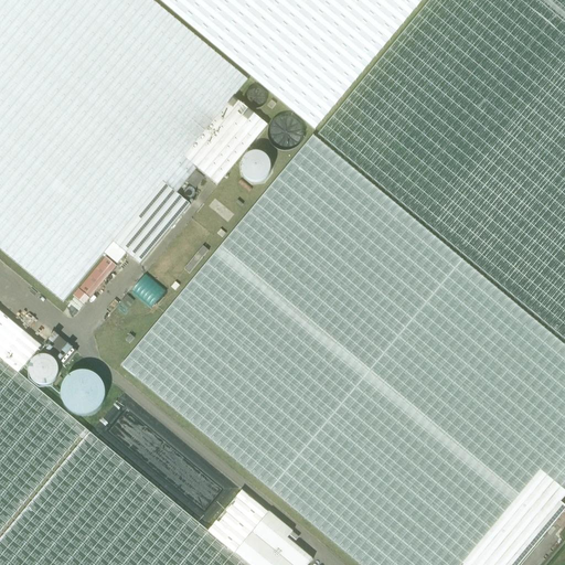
[(198,169),(199,170),(188,183),(195,189),(205,176),(217,187),(262,134),(268,126),(234,98),(248,81),(151,0),(0,0),(0,248),(64,301),(104,254),(117,265),(126,254),(140,265),(190,205),(177,194),(198,169)]
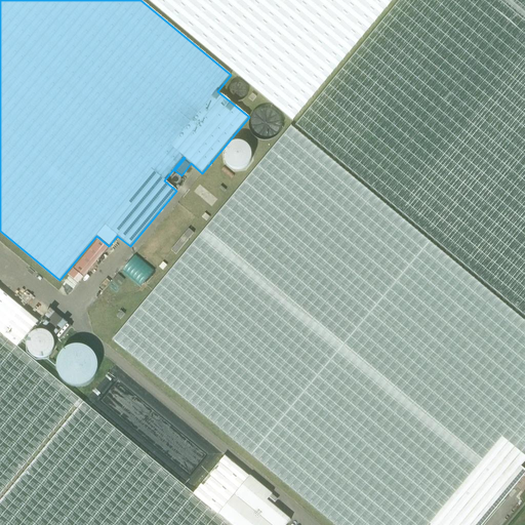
[(147,0),(290,120),(292,121),(393,0),(147,0)]
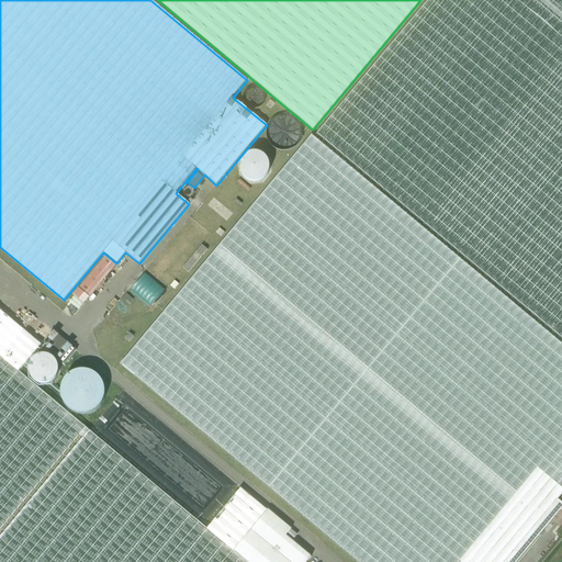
[(561,0),(428,0),(316,134),(561,338),(561,0)]
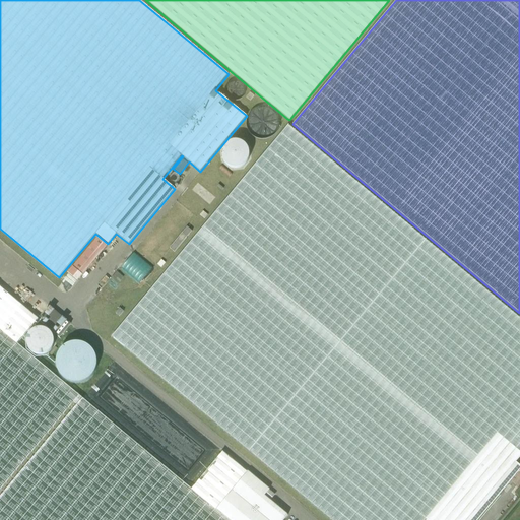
[(331,519),(425,519),(426,519),(497,435),(519,453),(519,319),(287,125),(112,336),(331,519)]
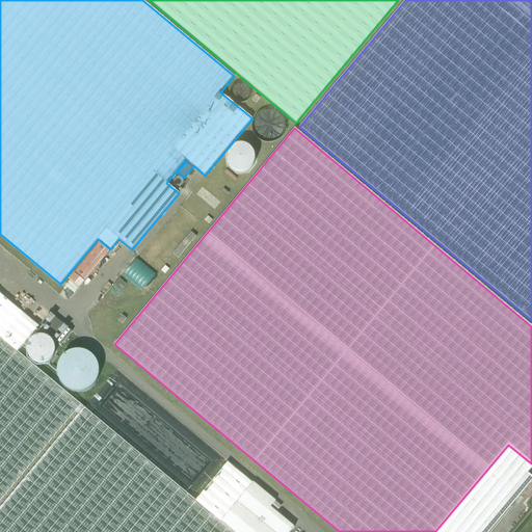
[(191,232),(174,254),(179,258),(196,237),(191,232)]
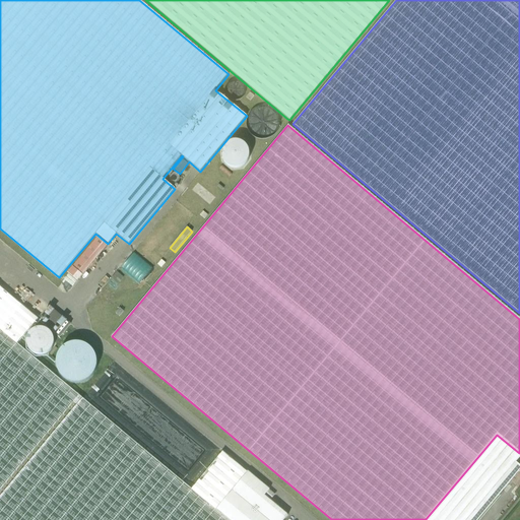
[(76,281),(107,245),(96,237),(67,273),(76,281)]
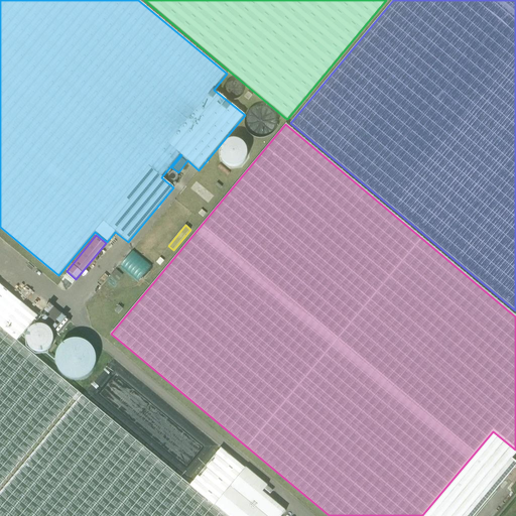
[(120,266),(139,281),(151,266),(133,251),(120,266)]
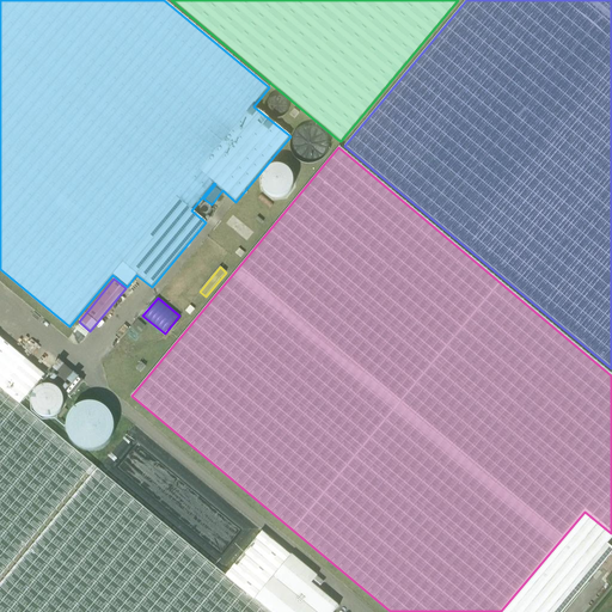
[(91,477),(97,469),(20,404),(44,375),(0,337),(0,577),(87,473),(91,477)]
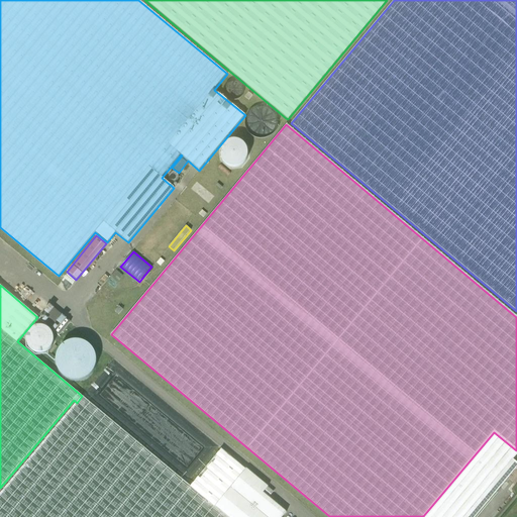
[(38,319),(60,335),(71,321),(49,305),(38,319)]
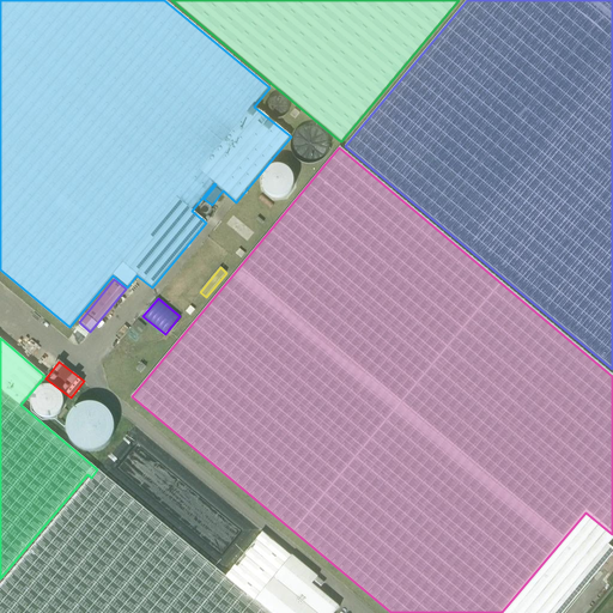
[(140,374),(145,368),(140,363),(135,369),(140,374)]
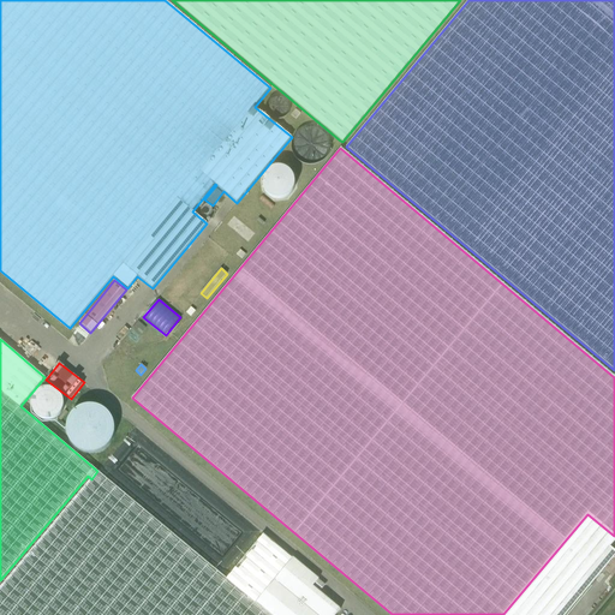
[(218,572),(97,471),(91,479),(0,587),(0,614),(269,614),(256,603),(293,559),(263,535),(227,579),(218,572)]
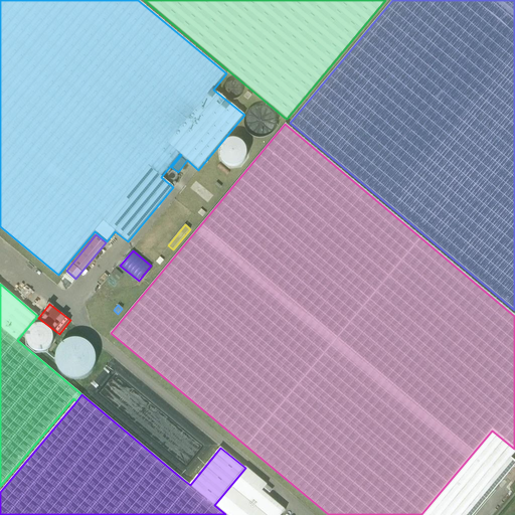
[(514,462),(510,458),(514,452),(514,449),(492,431),(421,514),(473,514),(514,465),(514,462)]
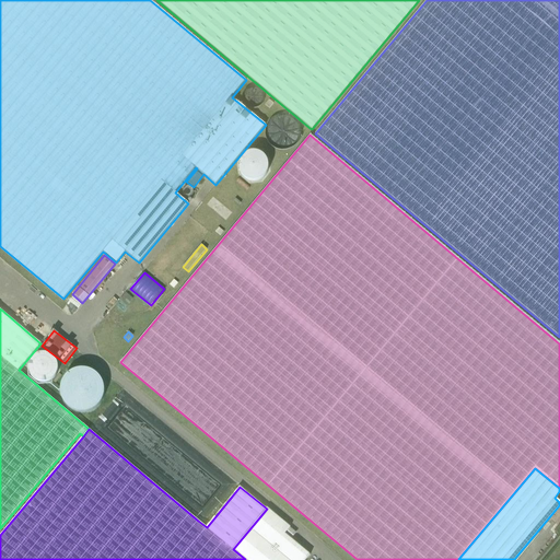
[(233,549),(245,559),(305,559),(310,556),(284,535),(290,527),(267,509),(233,549)]
